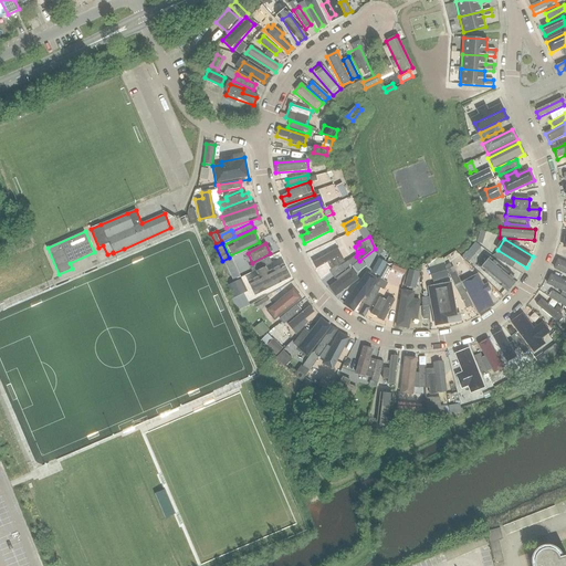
[(334,244),(310,258),(317,271),(341,258),(334,244)]
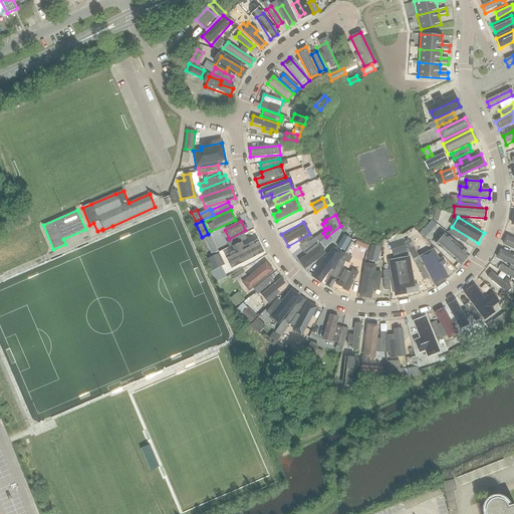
[(347,229),(343,224),(339,227),(343,233),(347,229)]
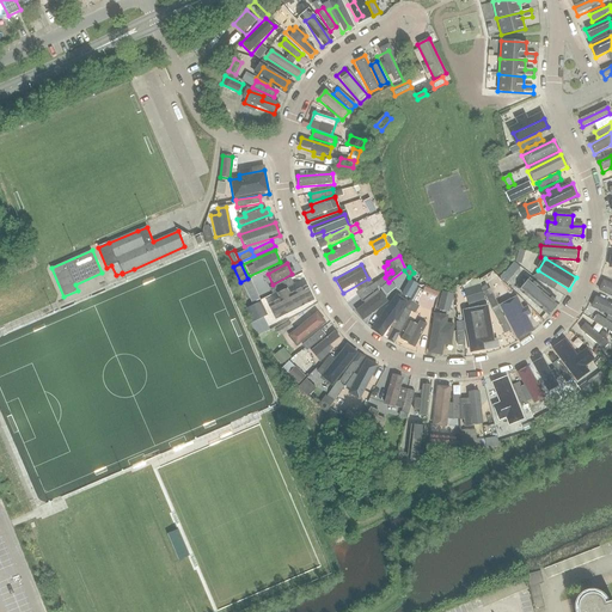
[(538,282),(554,291),(557,285),(537,271),(532,279),(538,282)]
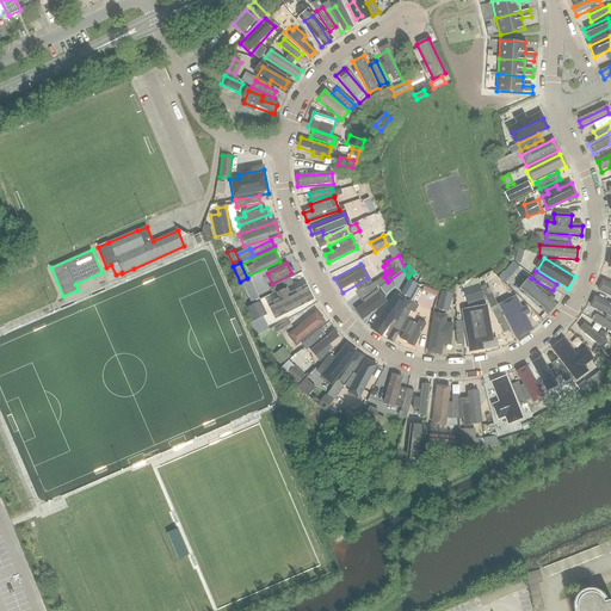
[(504,272),(499,277),(505,283),(510,277),(504,272)]
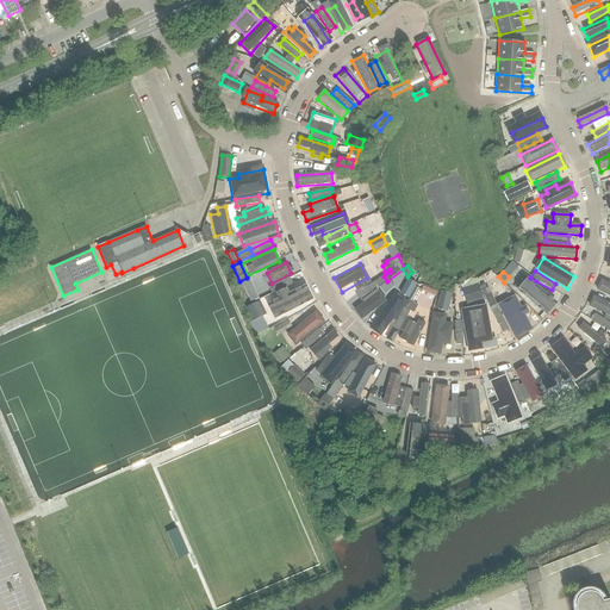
[(379,286),(379,287),(387,281),(384,277),(383,275),(374,281),(379,286)]
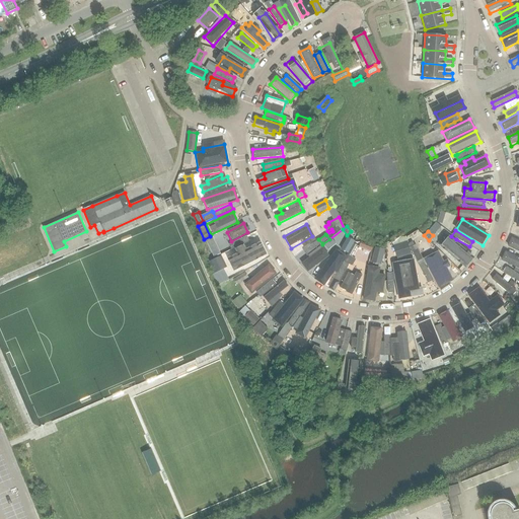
[(205,239),(209,246),(215,243),(212,236),(205,239)]
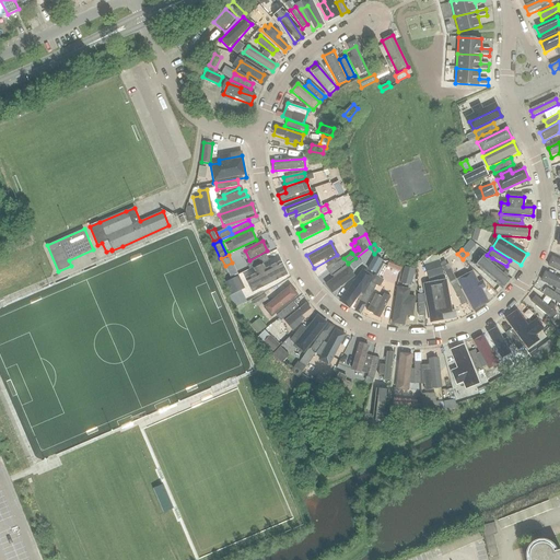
[(268,260),(266,255),(246,264),(249,270),(268,260)]
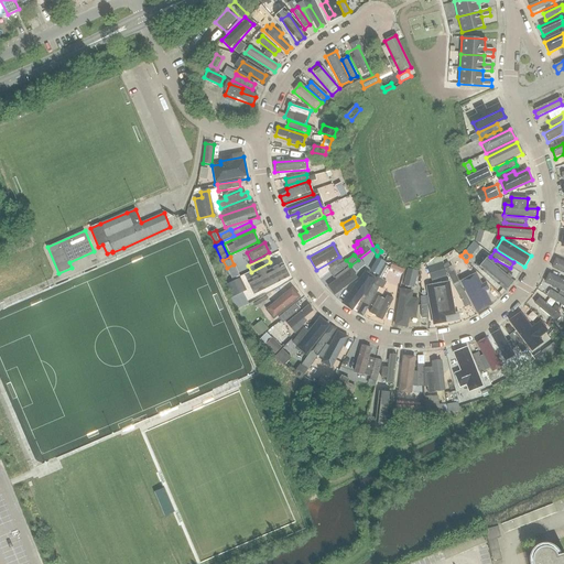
[(377,258),(369,271),(370,271),(378,275),(384,263),(377,258)]
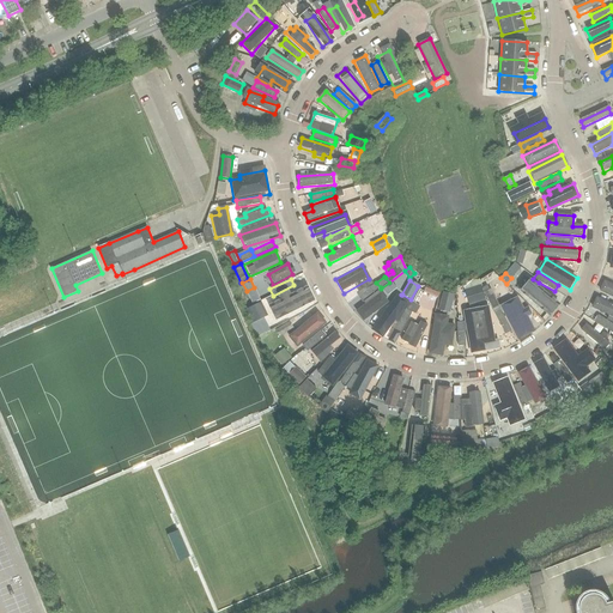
[(612,285),(605,281),(599,292),(612,298),(612,285)]
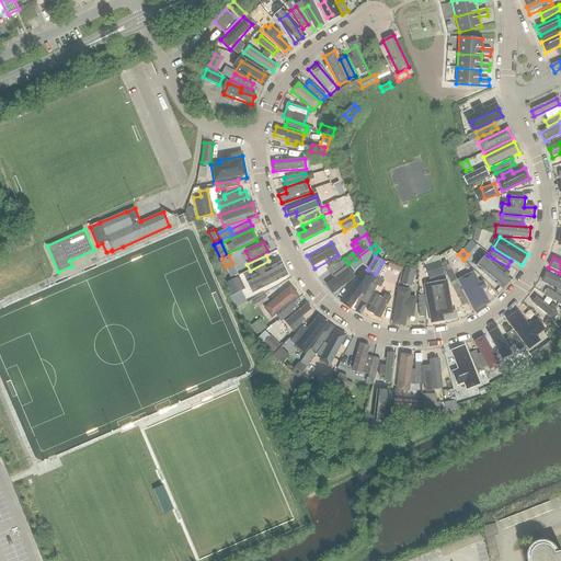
[(348,263),(344,259),(328,272),(331,276),(348,263)]
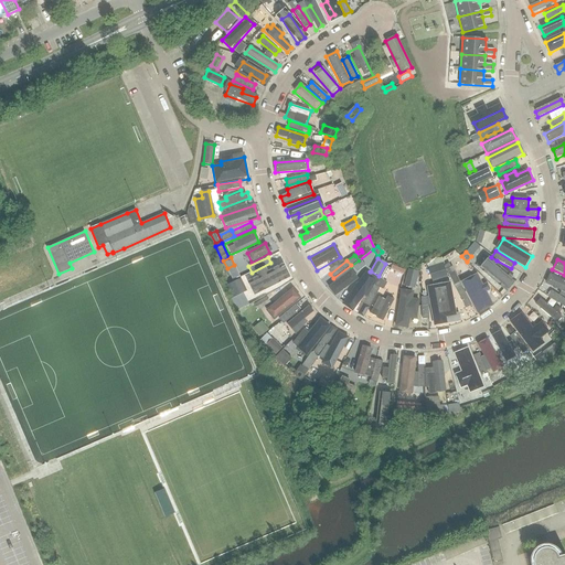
[(258,278),(254,280),(259,292),(289,278),(284,266),(279,268),(277,263),(256,273),(258,278)]
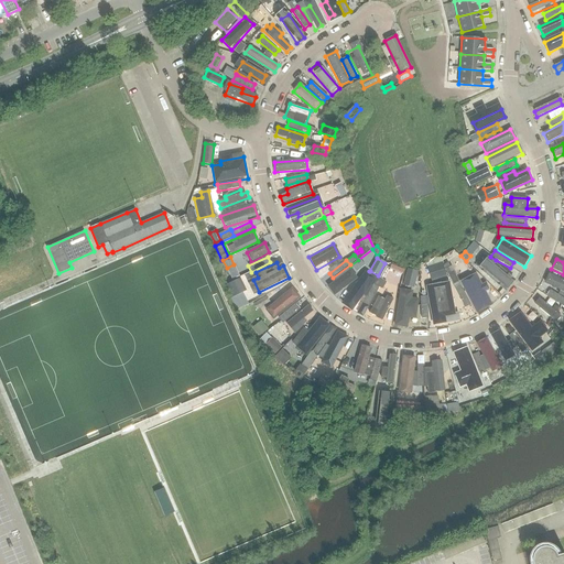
[(402,274),(404,269),(392,263),(390,269),(402,274)]
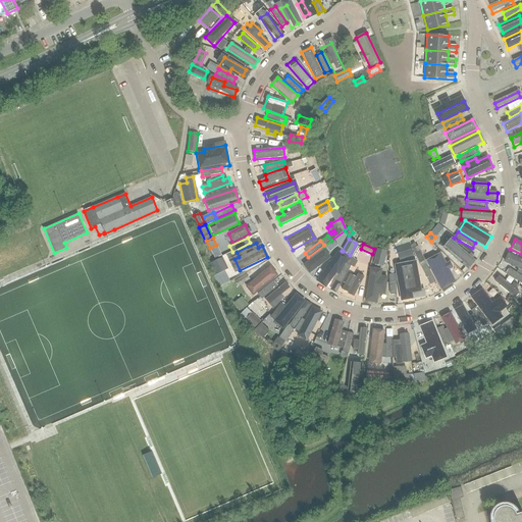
[(356,246),(350,256),(349,256),(347,259),(345,263),(351,266),(354,267),(357,261),(354,259),(360,248),(356,246)]
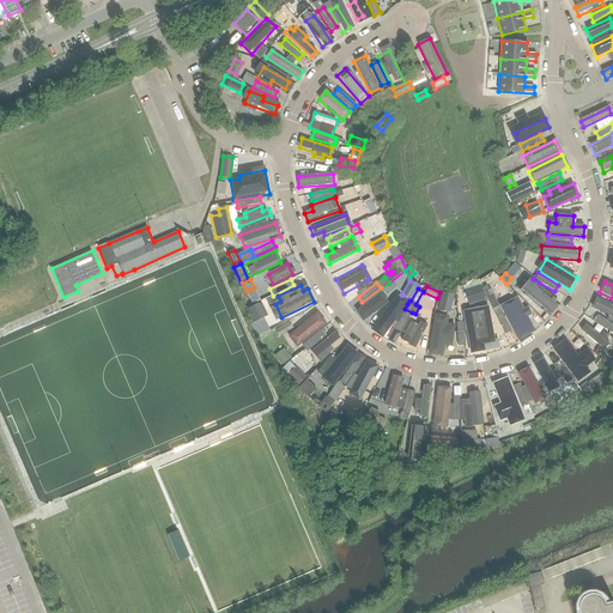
[(535,289),(529,296),(550,314),(556,307),(535,289)]
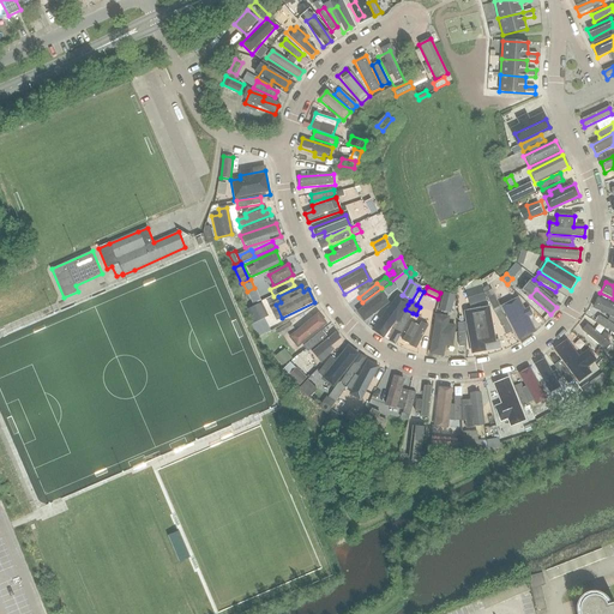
[(485,294),(495,314),(501,311),(492,290),(485,294)]
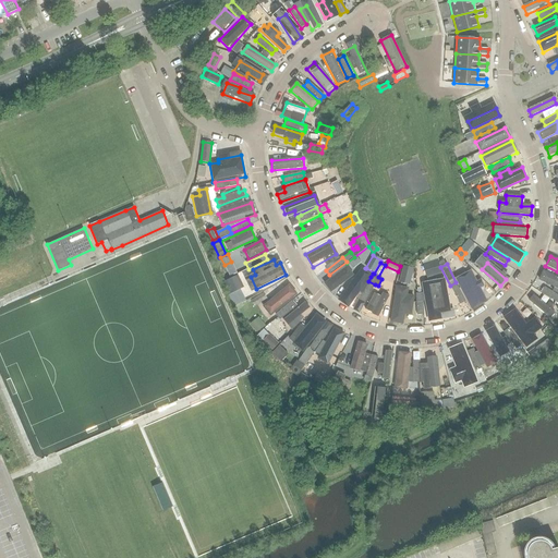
[(399,279),(399,282),(410,284),(413,268),(402,266),(401,269),(399,279)]
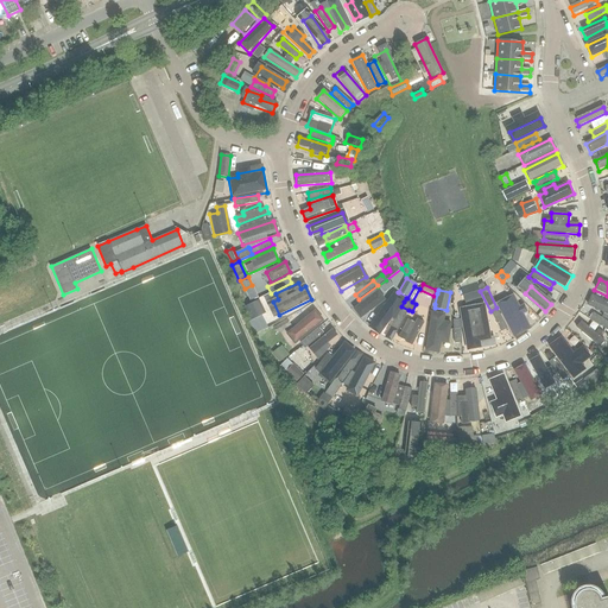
[(380,299),(375,293),(355,308),(360,314),(380,299)]
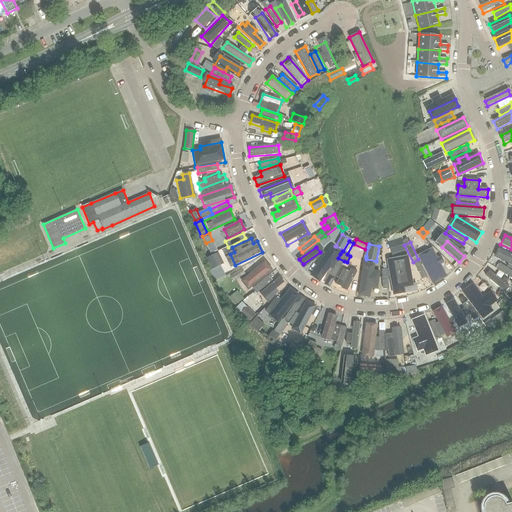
[(321,281),(340,254),(332,248),(312,275),(321,281)]
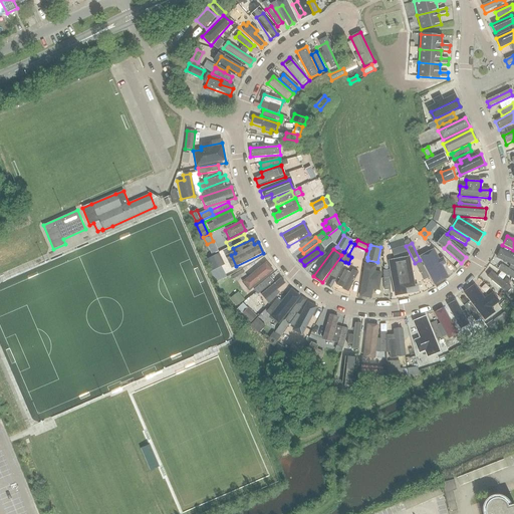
[(449,277),(434,251),(420,259),(435,285),(449,277)]
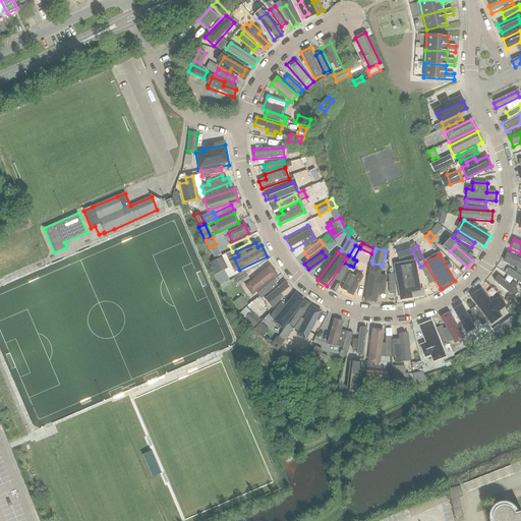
[(520,261),(507,254),(503,263),(518,270),(516,273),(520,275),(520,261)]
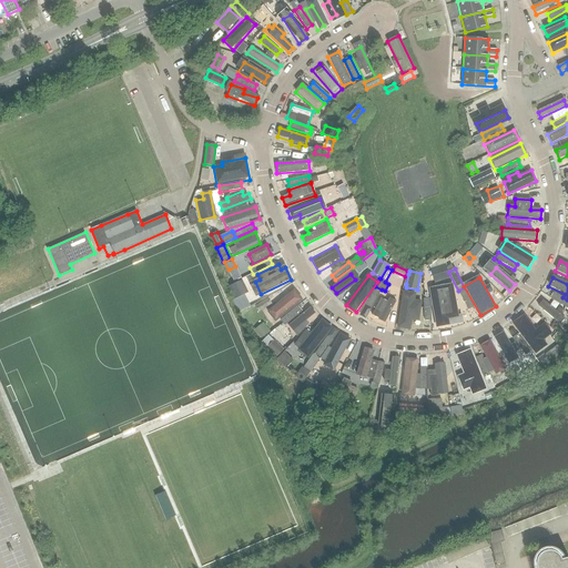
[(249,293),(242,280),(226,287),(233,301),(249,293)]
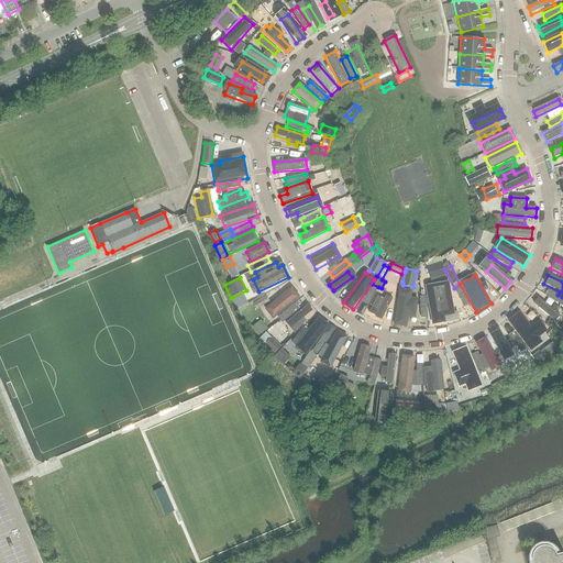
[(450,283),(426,287),(432,324),(456,320),(450,283)]
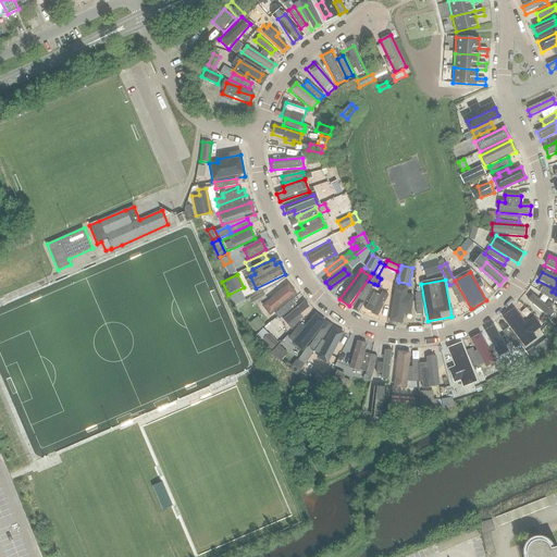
[(374,284),(368,281),(358,299),(363,302),(374,284)]
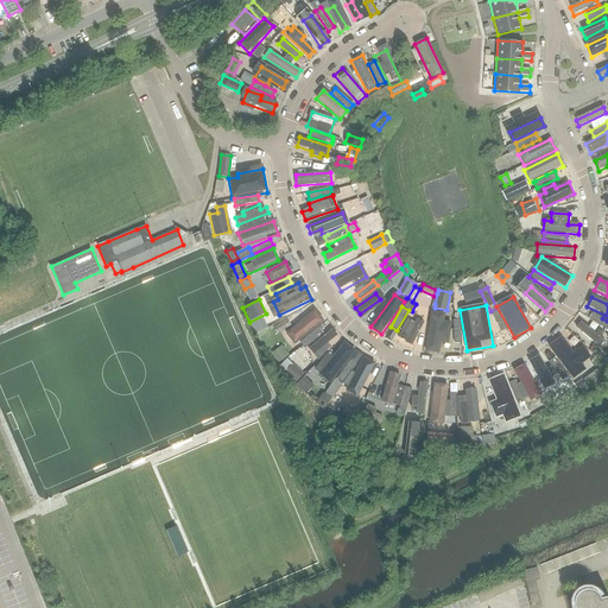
[(496,308),(491,311),(501,333),(507,329),(496,308)]
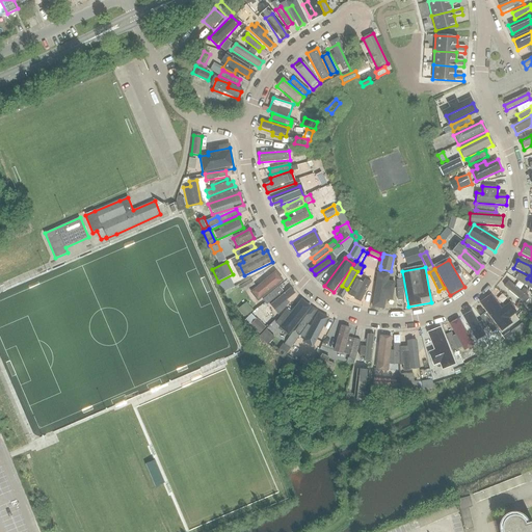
[(393,300),(396,274),(378,272),(374,308),(386,310),(387,300),(393,300)]
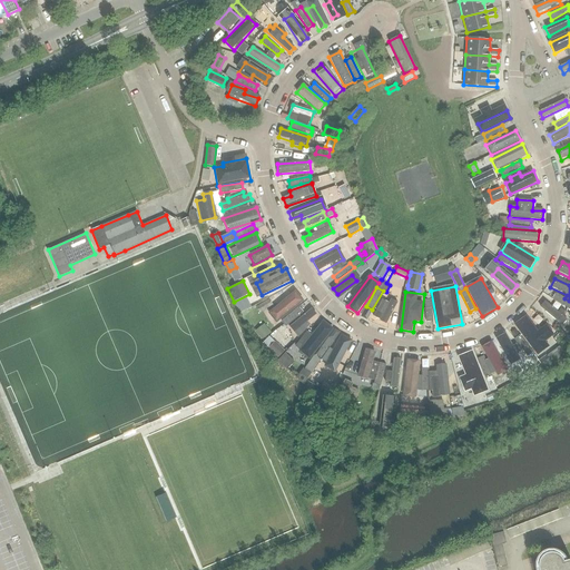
[(552,300),(569,310),(569,302),(557,293),(552,300)]
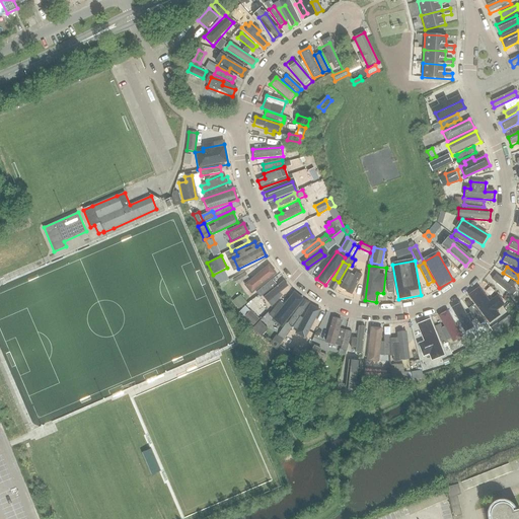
[(352,296),(363,277),(351,270),(340,289),(352,296)]
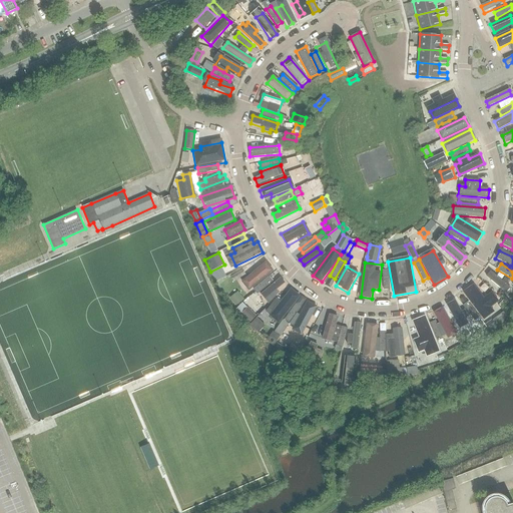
[(270,272),(267,268),(249,281),(252,285),(270,272)]
